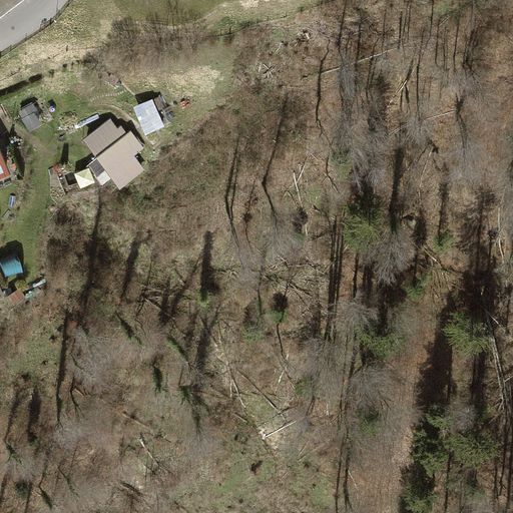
[(112,74),(108,80),(115,85),(120,79),(112,74)]
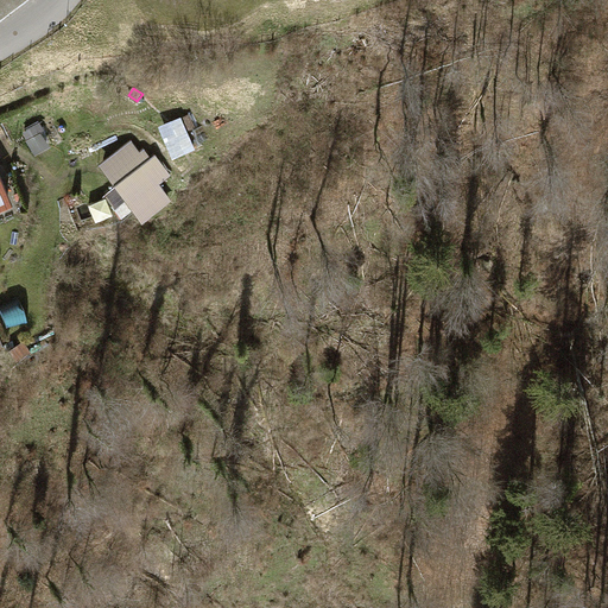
[(190,115),(178,120),(185,134),(197,130),(190,115)]
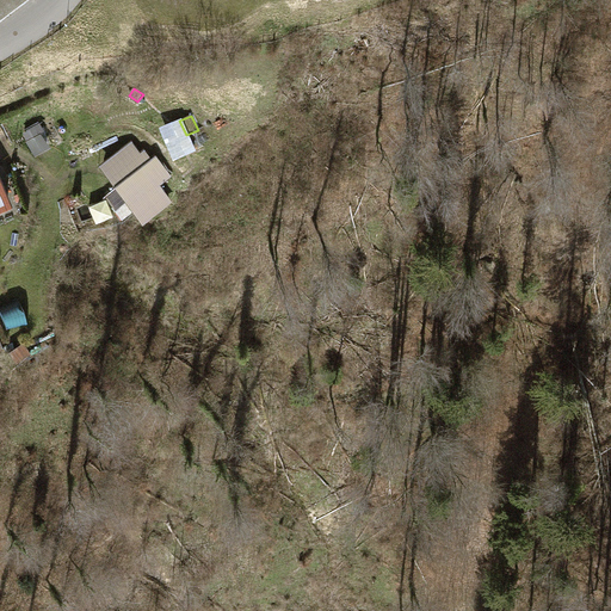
[(41,122),(22,134),(35,156),(49,148),(42,135),(47,131),(41,122)]
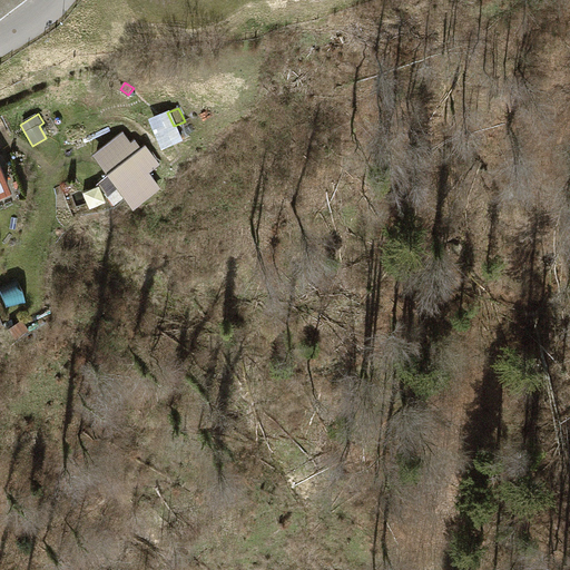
[(146,145),(111,172),(127,190),(161,163),(146,145)]
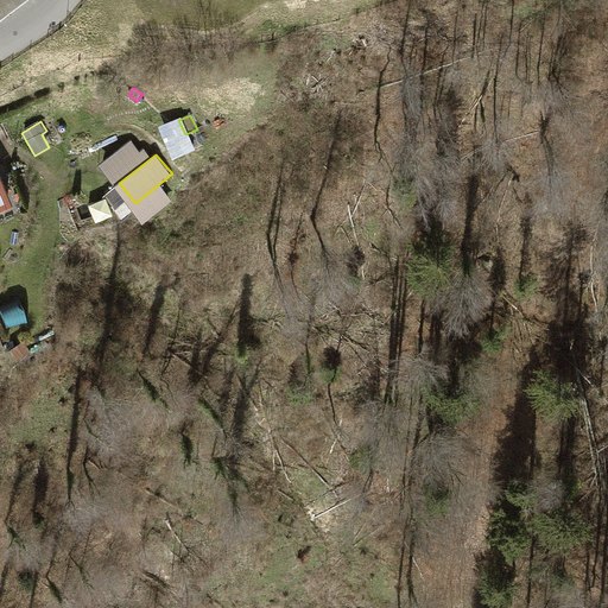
[(0,211),(12,207),(0,177),(0,211)]
